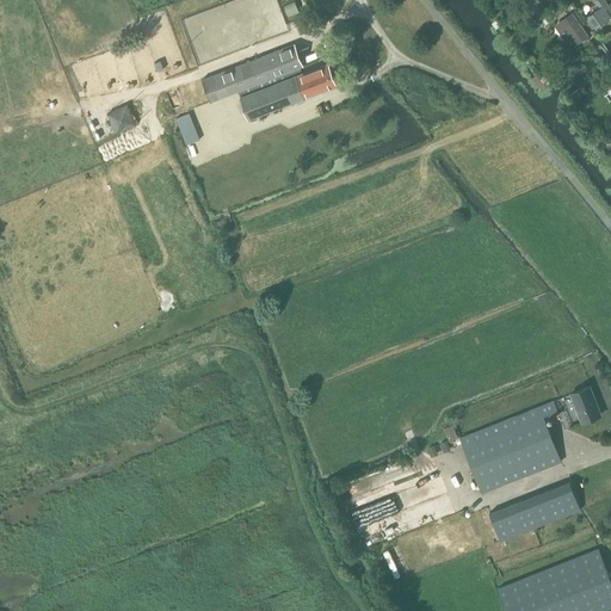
[(596,26),(610,16),(606,10),(610,7),(605,0),(594,0),(599,7),(588,16),(596,26)]
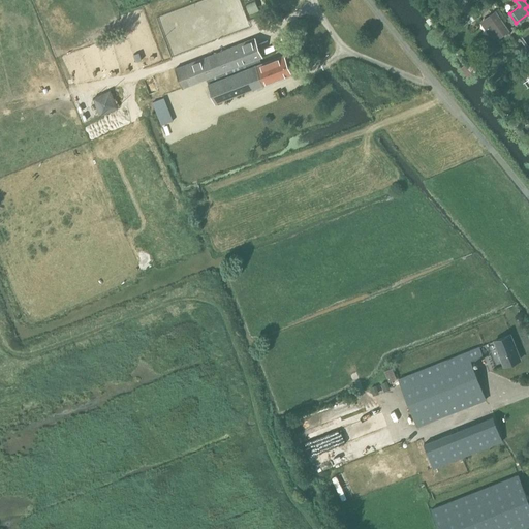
[(498,37),(509,29),(504,22),(507,20),(499,8),(481,21),(490,33),(494,30),(498,37)]
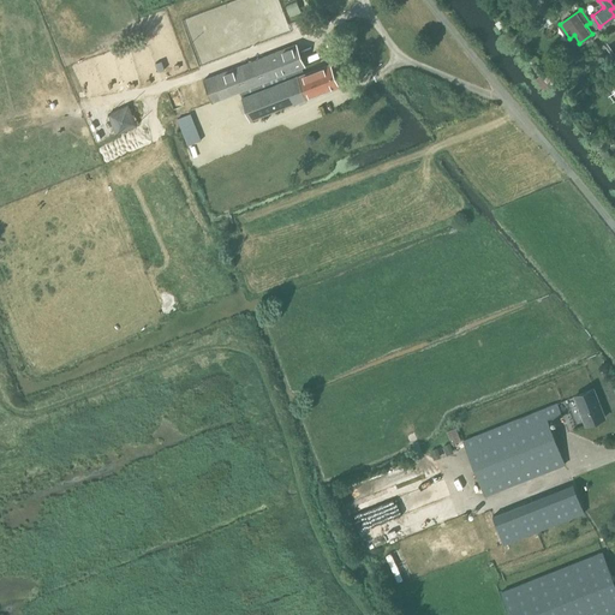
[(549,12),(541,18),(545,27),(555,21),(549,12)]
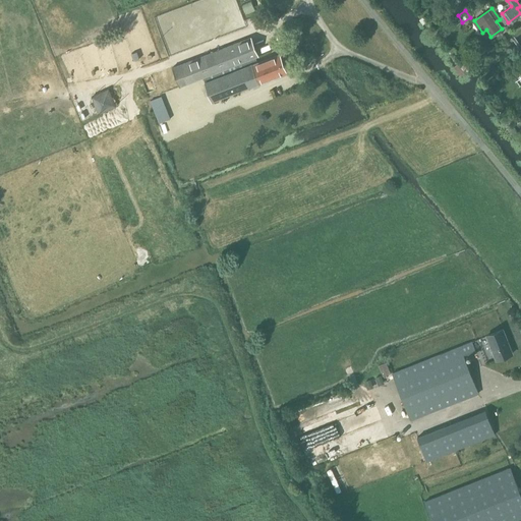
[(201,58),(173,69),(180,87),(208,75),(212,73),(212,74),(255,57),(257,56),(250,38),(205,55),(206,56),(201,58)]
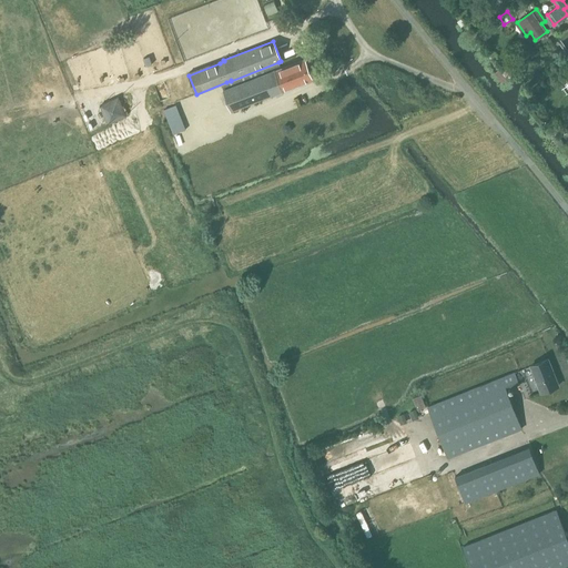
[(281,68),(224,90),(232,111),(313,80),(305,59),(281,68)]
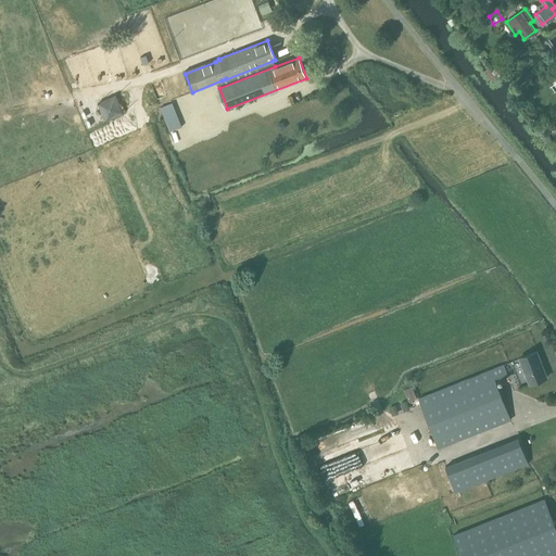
[(555,73),(545,80),(555,96),(555,95),(555,73)]
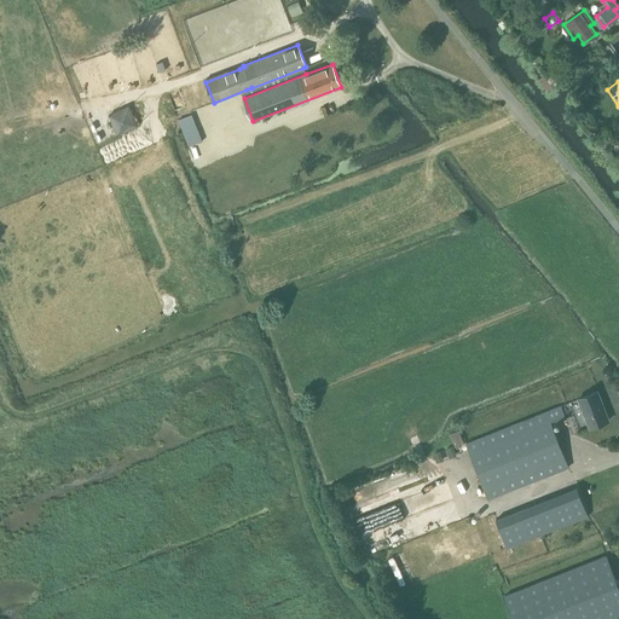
[(106,111),(116,134),(139,125),(129,102),(106,111)]
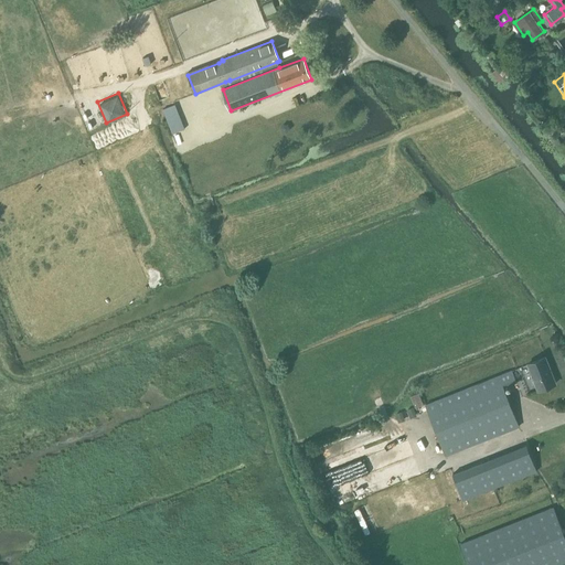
[(537,391),(556,384),(545,356),(526,364),(537,391)]
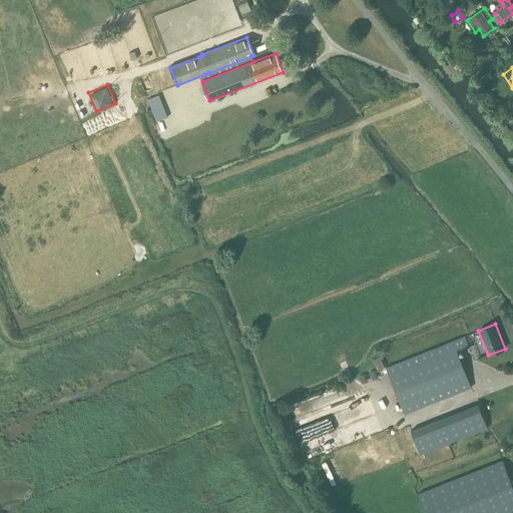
[(405,414),(472,387),(458,352),(469,347),(465,336),(386,367),(405,414)]
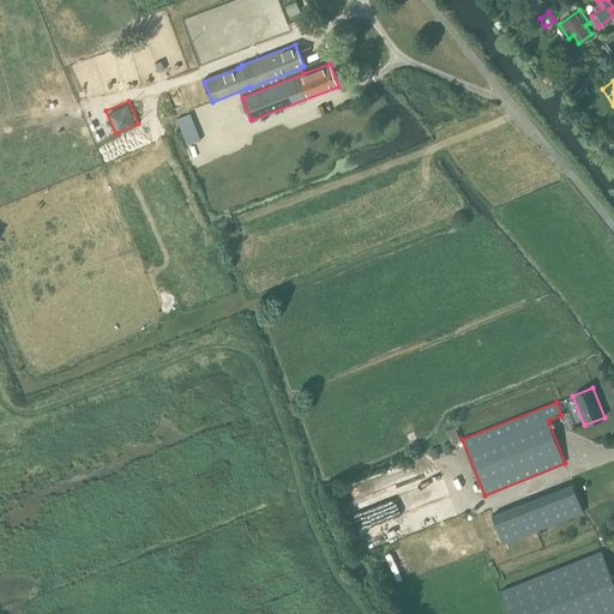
[(455,438),(459,437),(456,426),(446,429),(451,444),(456,441),(455,438)]
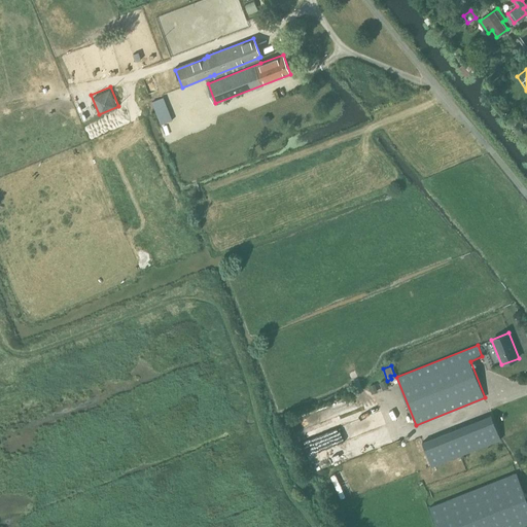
[(380,382),(382,388),(388,386),(386,380),(380,382)]
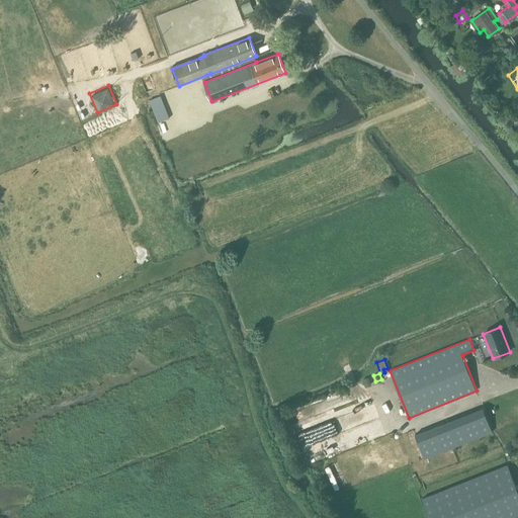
[(362,379),(365,385),(371,383),(368,377),(362,379)]
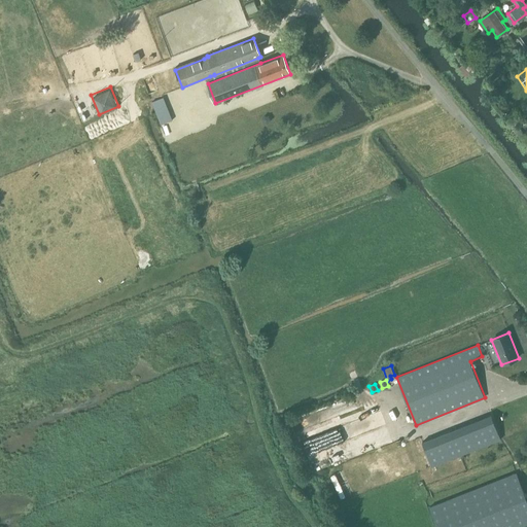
[(431,466),(501,440),(491,415),(422,442),(431,466)]
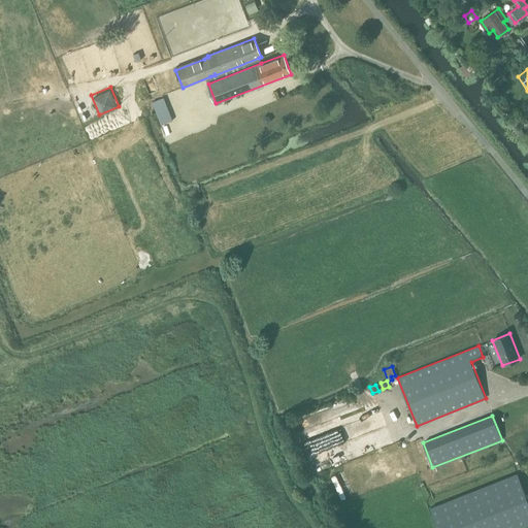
[(437,527),(520,527),(527,525),(527,501),(517,473),(430,508),(437,527)]
